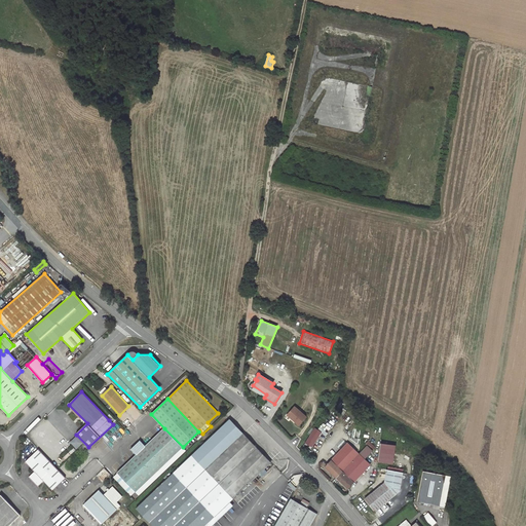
[(294,407),(287,415),(293,420),(294,419),(295,420),(294,421),(299,425),(306,417),(294,407)]
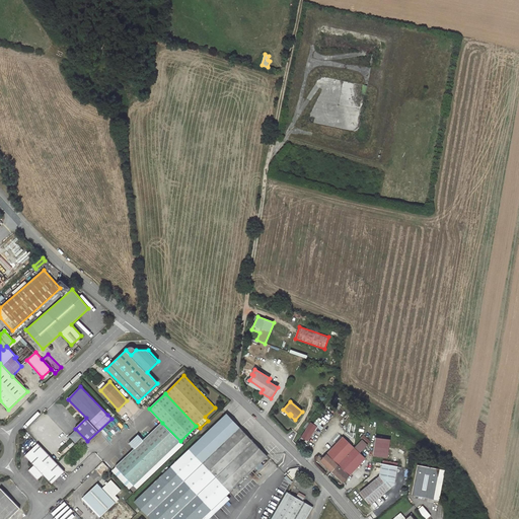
[(150,518),(199,518),(226,494),(266,455),(226,414),(226,415),(224,417),(134,502),(148,516),(150,518)]
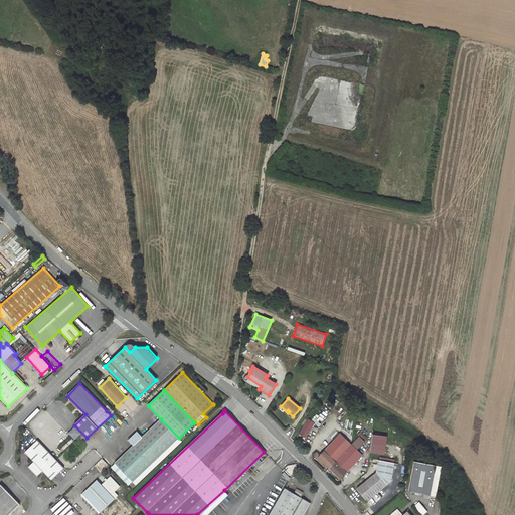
[(133,446),(115,463),(133,482),(179,438),(161,419),(143,438),(137,432),(128,441),(133,446)]
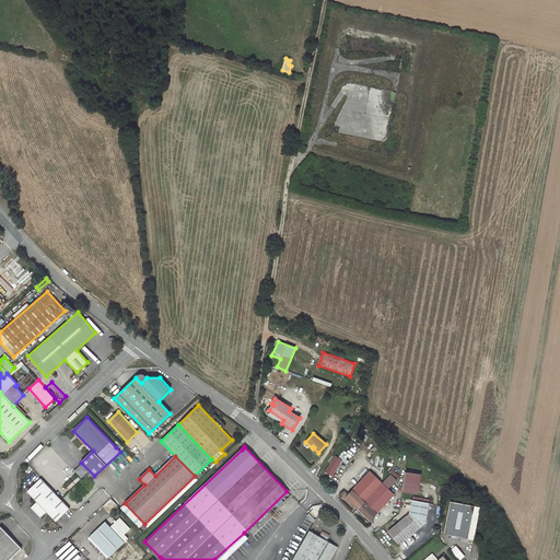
[(342,461),(335,456),(326,471),(333,476),(342,461)]
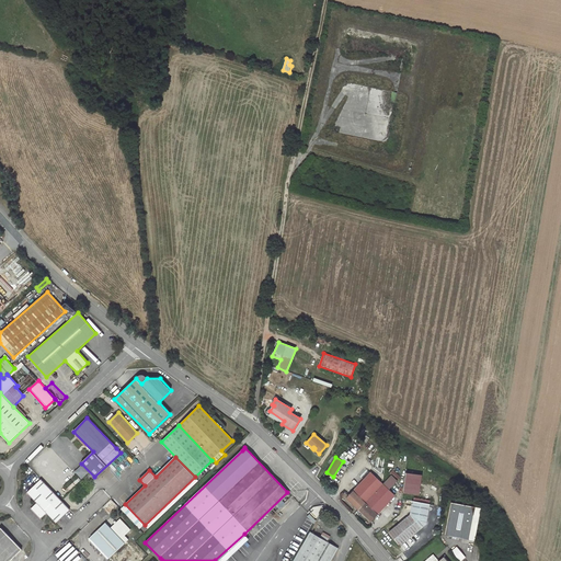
[(370,472),(347,497),(370,521),(395,495),(388,489),(397,480),(391,476),(382,484),(370,472)]
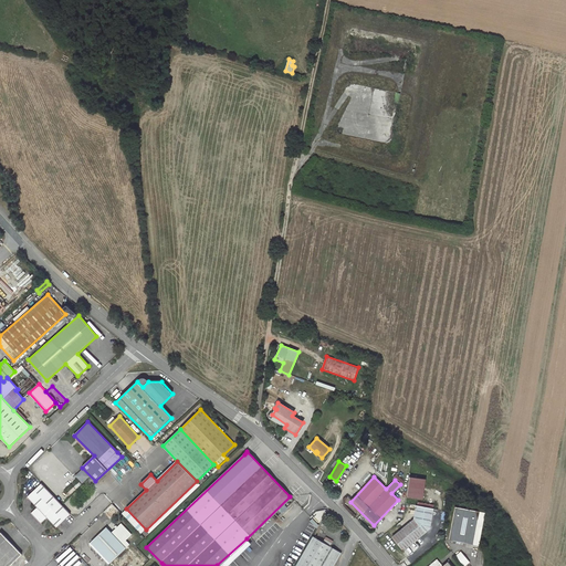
[(426,480),(410,478),(407,496),(422,499),(426,480)]
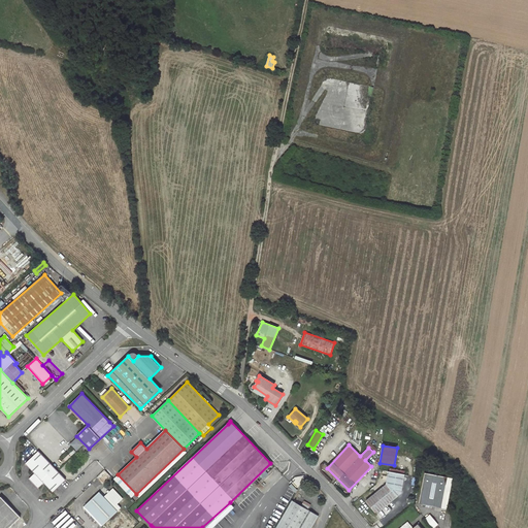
[(38,451),(26,464),(34,473),(29,479),(38,489),(44,484),(53,492),(66,480),(38,451)]
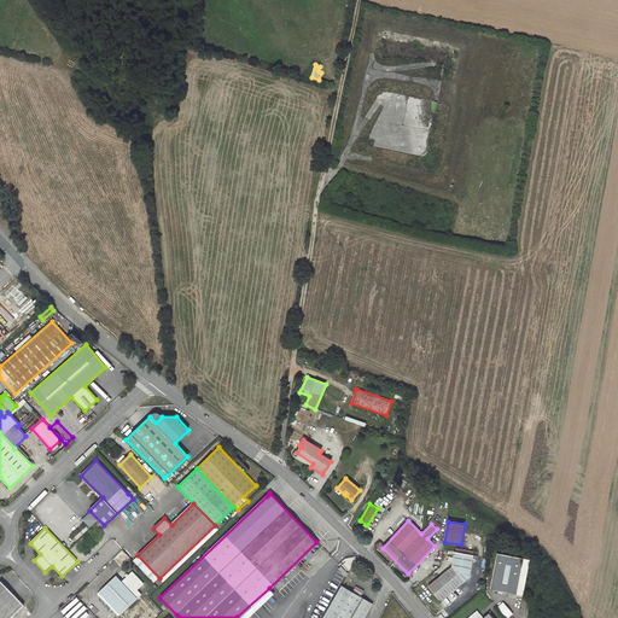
[(490,588),(517,592),(523,555),(496,551),(490,588)]
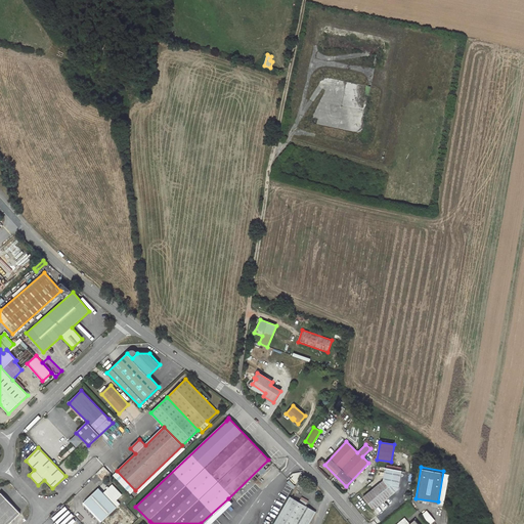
[(383,481),(363,497),(374,510),(397,489),(400,471),(385,469),(383,481)]
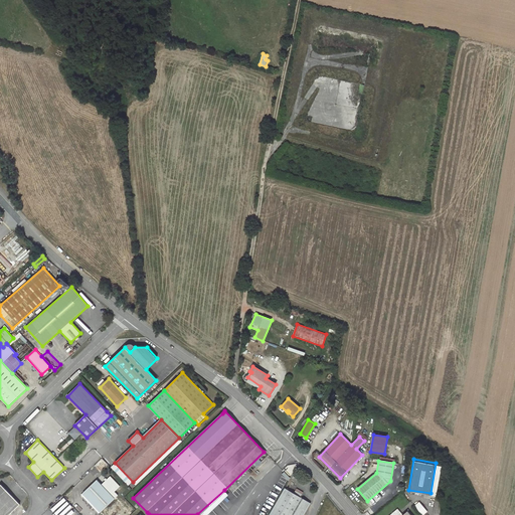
[(92,472),(83,479),(88,483),(96,477),(92,472)]
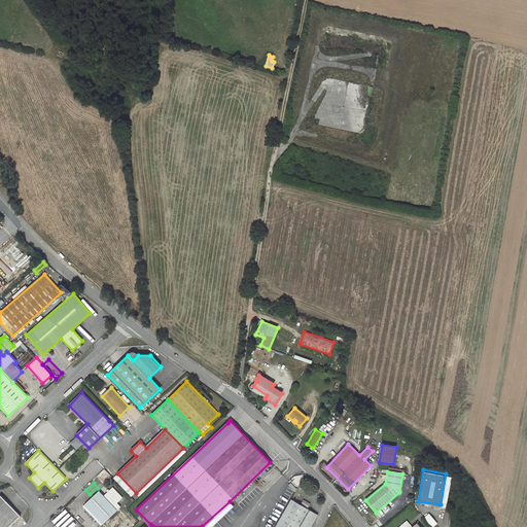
[(100,491),(84,504),(103,524),(121,506),(117,503),(123,498),(112,488),(104,496),(100,491)]
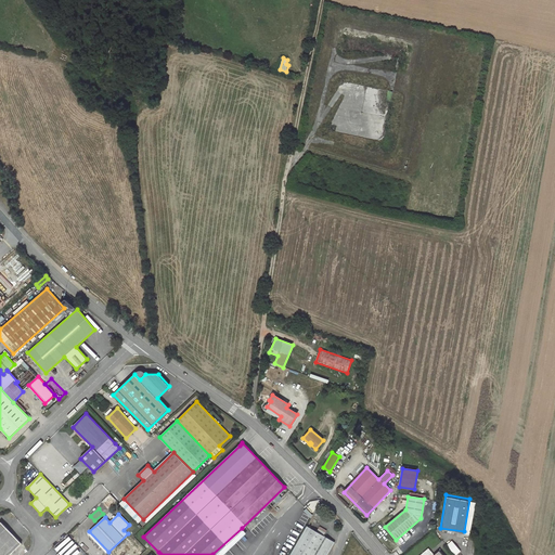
[(0,554),(9,554),(22,543),(1,521),(0,523),(0,554)]
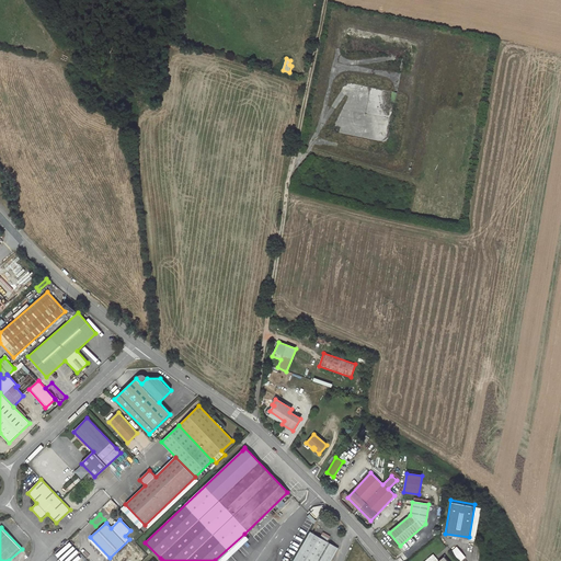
[(310,533),(294,560),(330,560),(339,548),(328,542),(320,538),(310,533)]
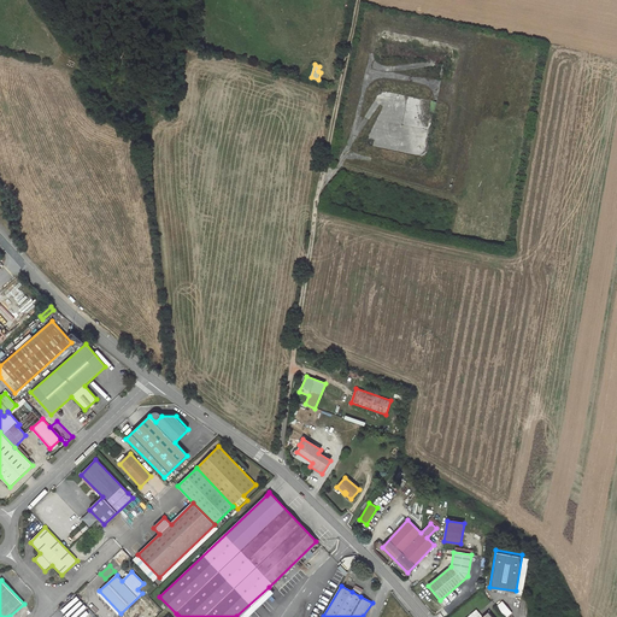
[(356,586),(352,592),(360,597),(364,591),(356,586)]
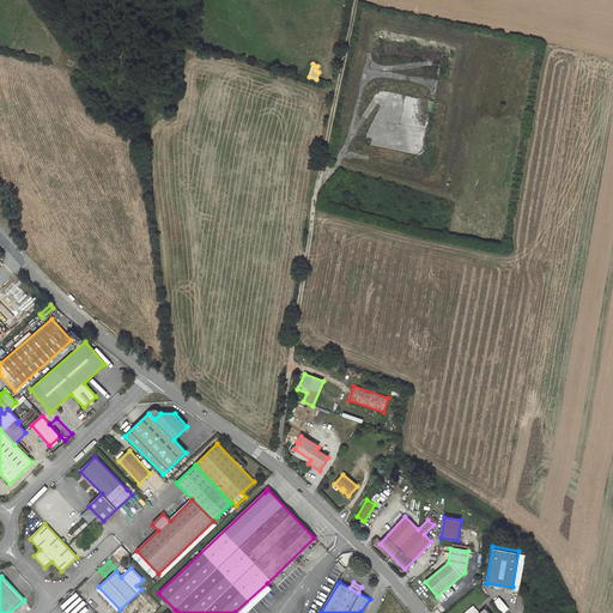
[(247,612),(272,589),(267,583),(235,612),(247,612)]
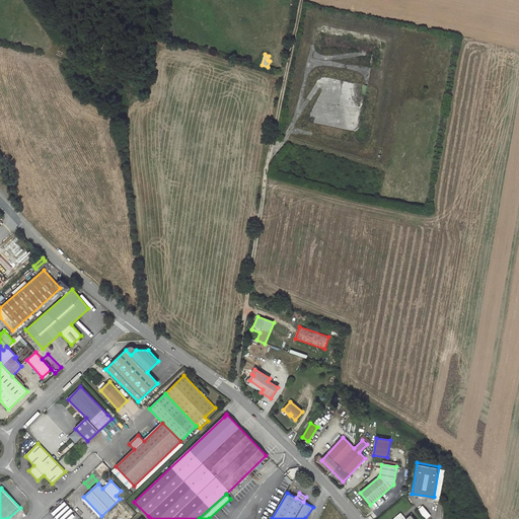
[(417,510),(424,518),(426,518),(430,515),(421,506),(417,510)]
